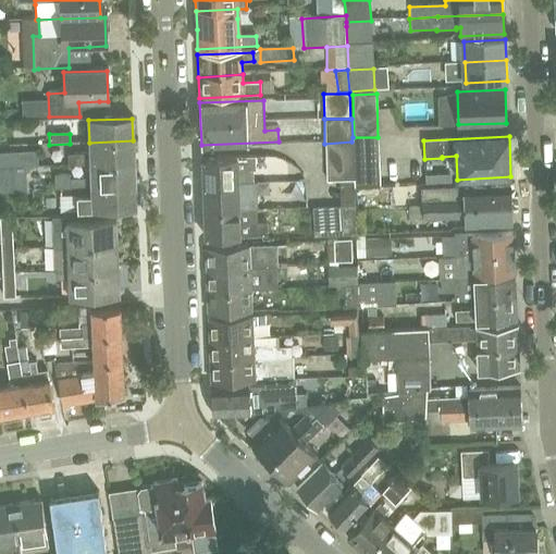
[(353,137),(351,142),(351,155),(353,164),(379,164),(378,137),(354,137),(353,137)]
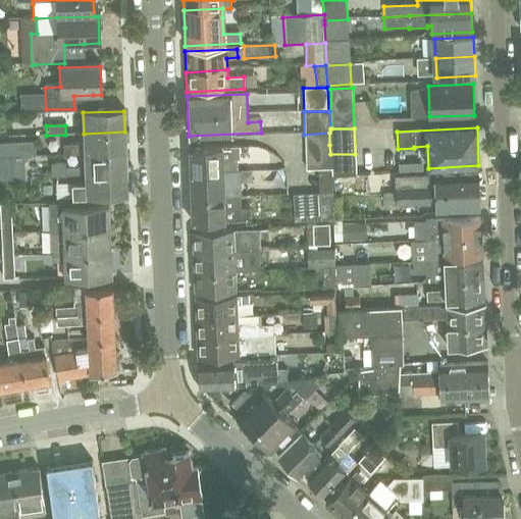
[(125,153),(124,132),(84,134),(84,145),(63,146),(63,155),(85,155),(125,153)]
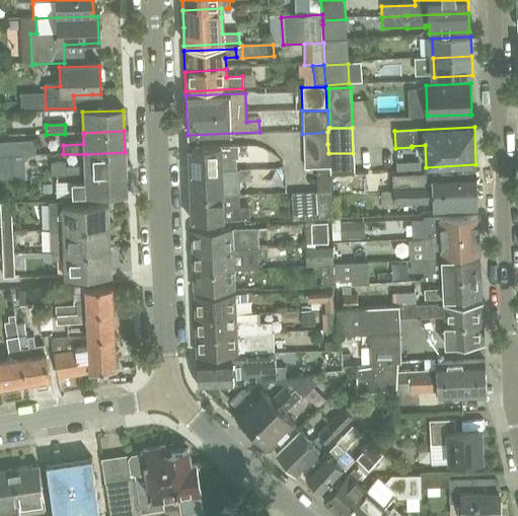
[(327,144),(327,132),(302,134),(303,145),(327,144)]
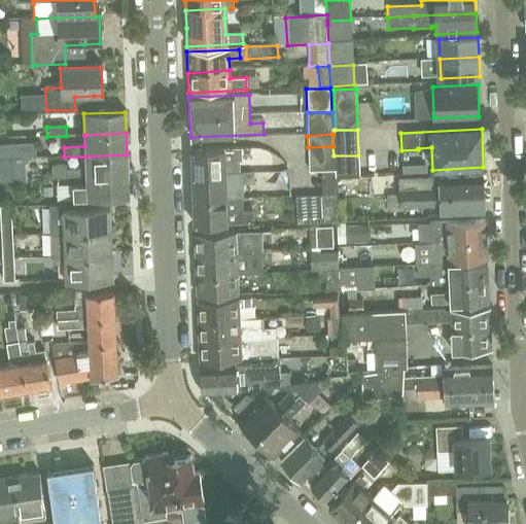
[(0,159),(24,159),(35,159),(35,144),(0,145),(0,159)]
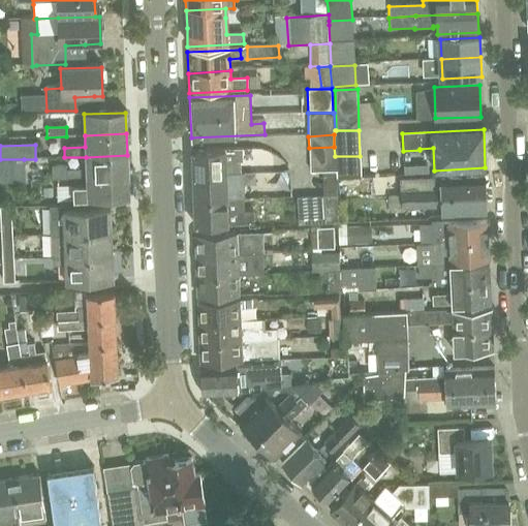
[(335,156),(334,147),(309,148),(309,160),(335,159),(335,156)]
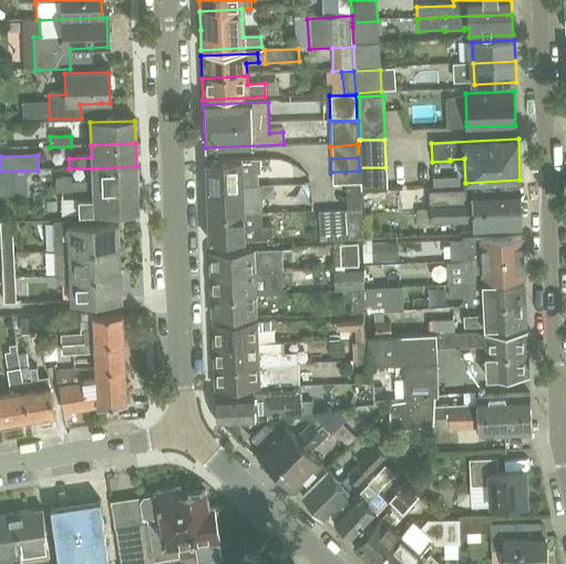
[(258,160),(205,162),(206,190),(243,188),(243,175),(259,174),(258,160)]
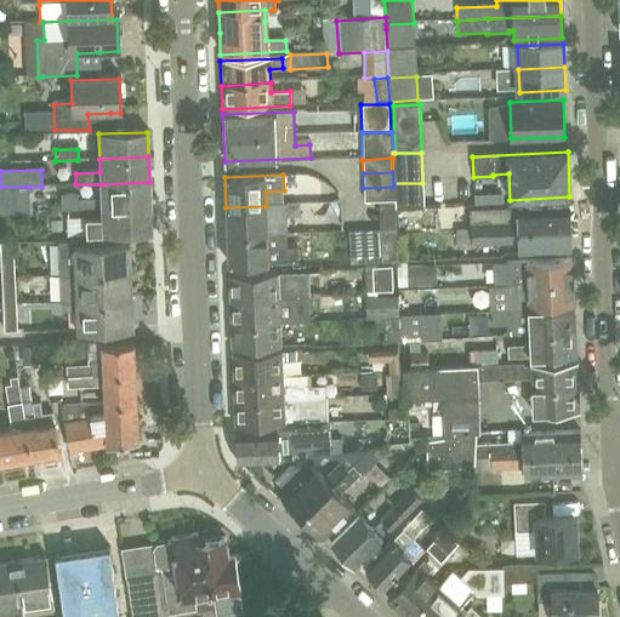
[(151,207),(149,182),(101,184),(102,209),(151,207)]
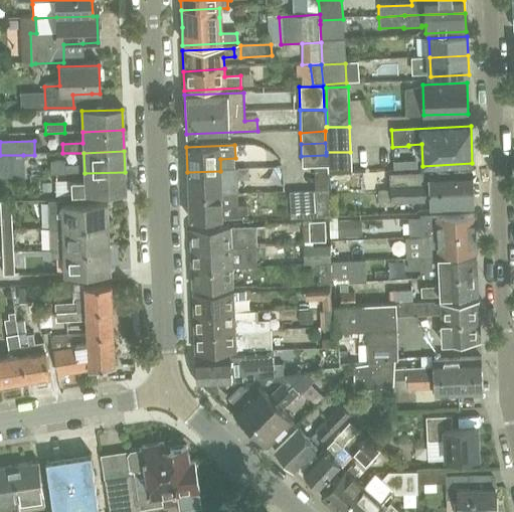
[(350,152),(326,152),(326,155),(326,167),(327,175),(351,173),(350,152)]
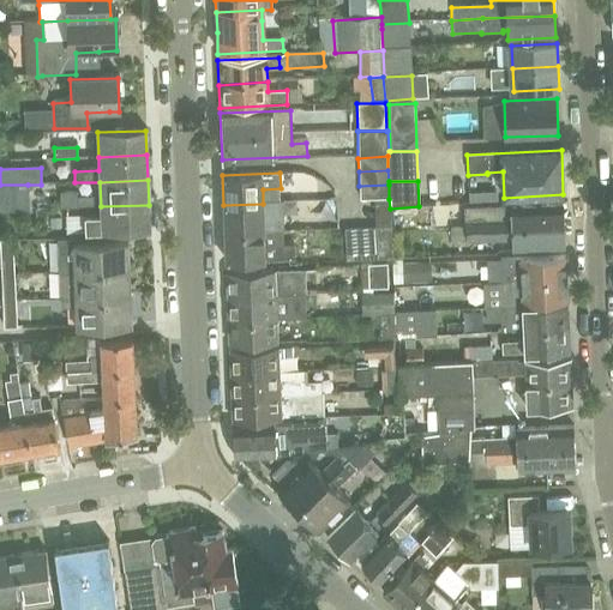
[(28,185),(0,185),(0,213),(29,212),(28,185)]
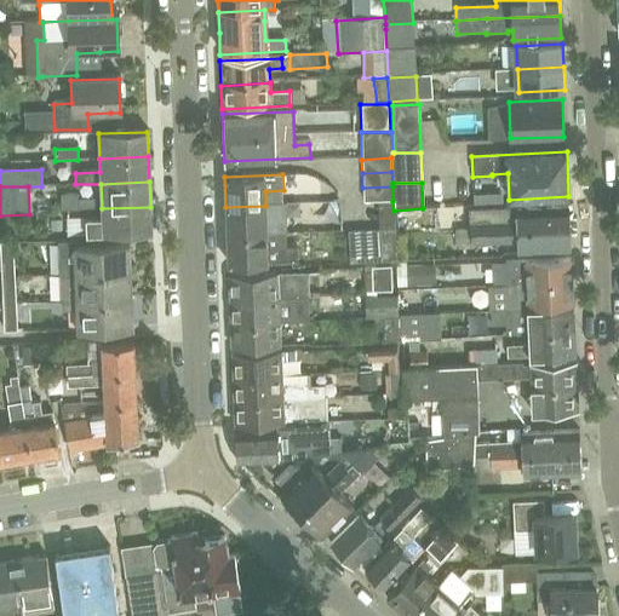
[(393,201),(393,186),(362,188),(364,203),(393,201)]
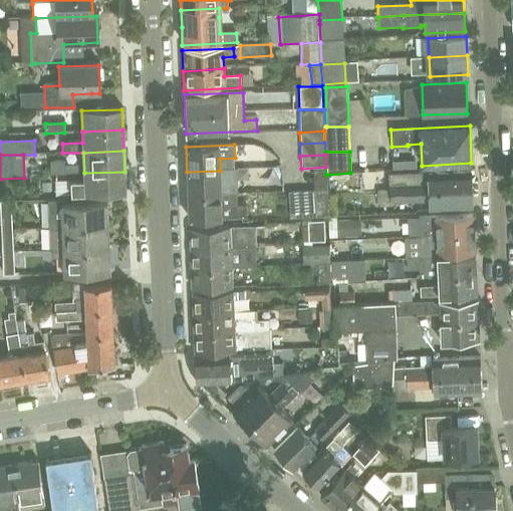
[(236,170),(220,171),(187,172),(188,196),(221,195),(221,184),(236,183),(236,170)]
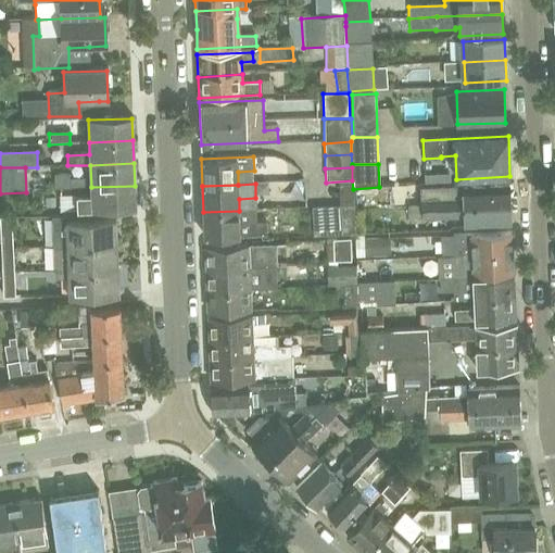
[(76,212),(136,210),(135,186),(91,187),(91,195),(75,196),(76,212)]
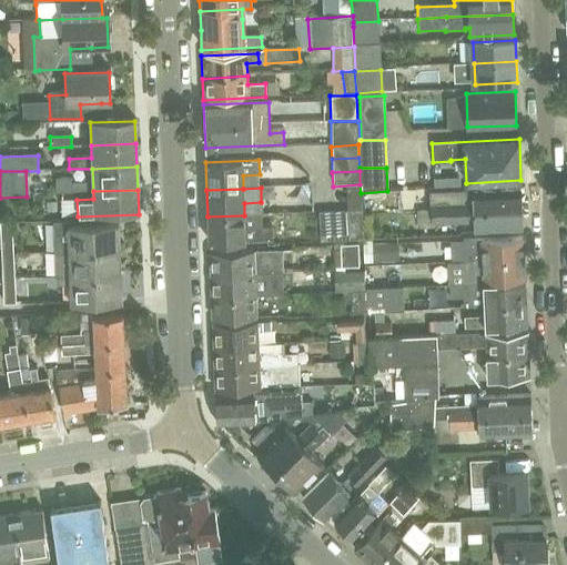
[(417,217),(520,211),(519,191),(474,193),(474,202),(451,203),(449,193),(429,194),(429,197),(416,198),(417,217)]
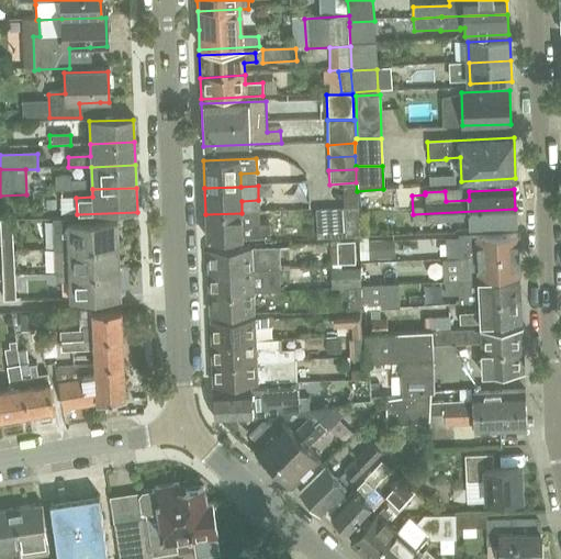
[(358,209),(344,210),(345,239),(359,239),(358,209)]
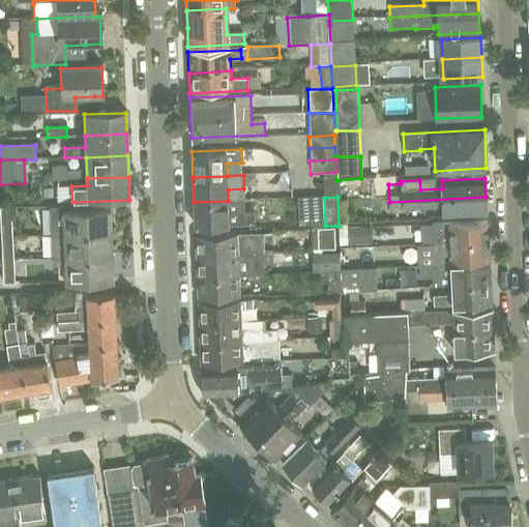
[(487,214),(486,197),(389,202),(389,213),(402,212),(402,210),(443,208),(443,216),(487,214)]
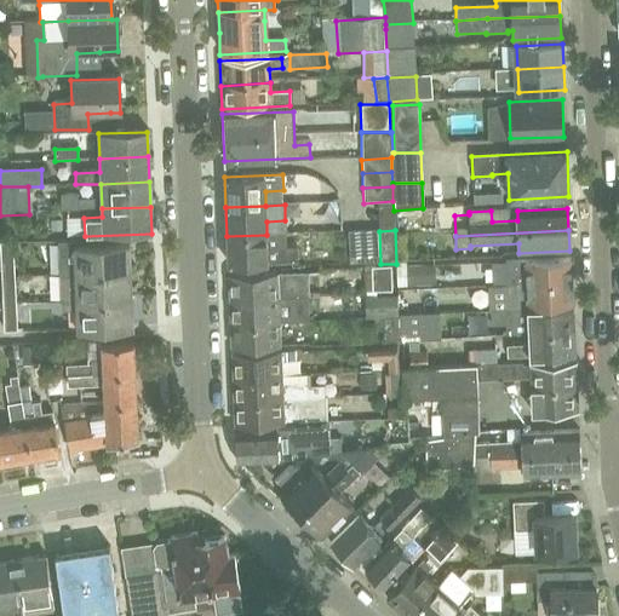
[(366,265),(380,264),(379,231),(364,232),(366,265)]
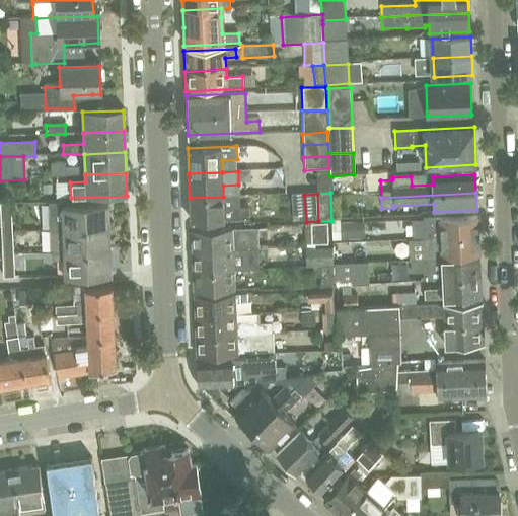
[(306,222),(304,195),(291,196),(292,223),(306,222)]
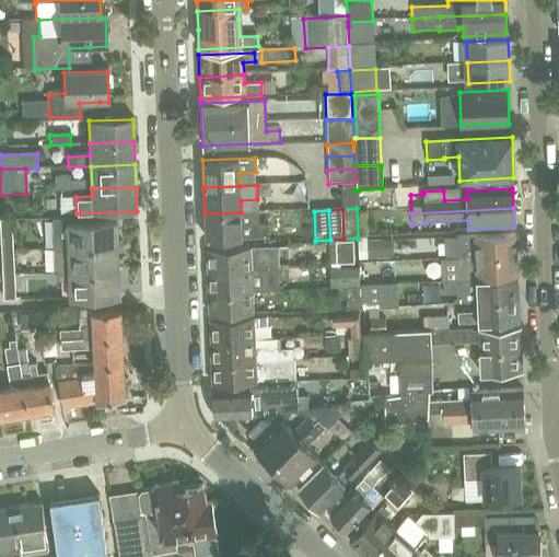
[(241,212),(205,213),(206,242),(269,239),(268,224),(258,224),(258,212),(241,212)]
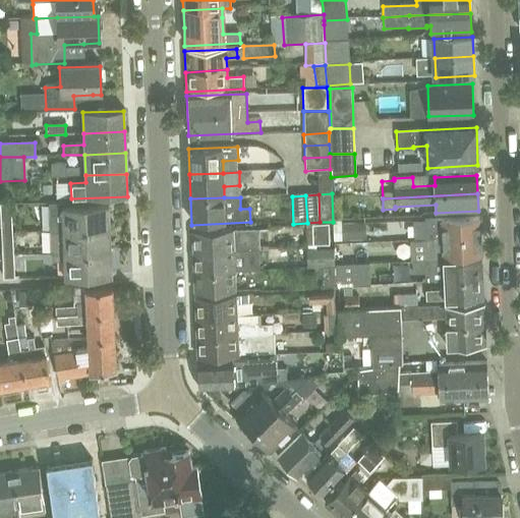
[(0,228),(1,228),(1,232),(11,232),(10,205),(0,205),(0,228)]
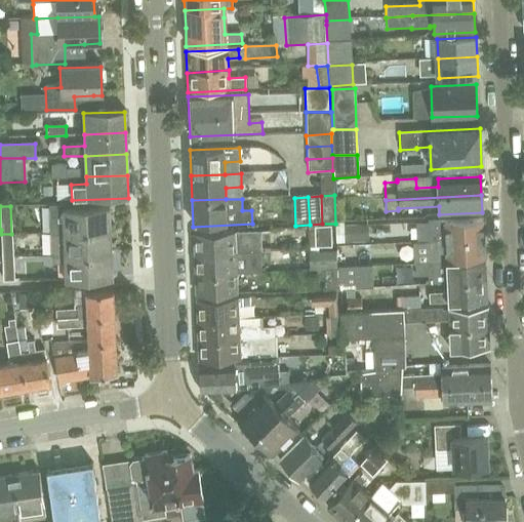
[(50,234),(110,231),(109,207),(49,210),(50,234)]
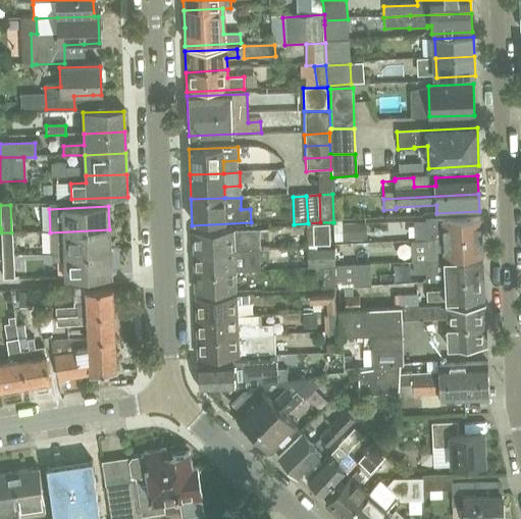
[(427,241),(443,240),(481,238),(480,219),(426,221),(426,235),(427,241)]
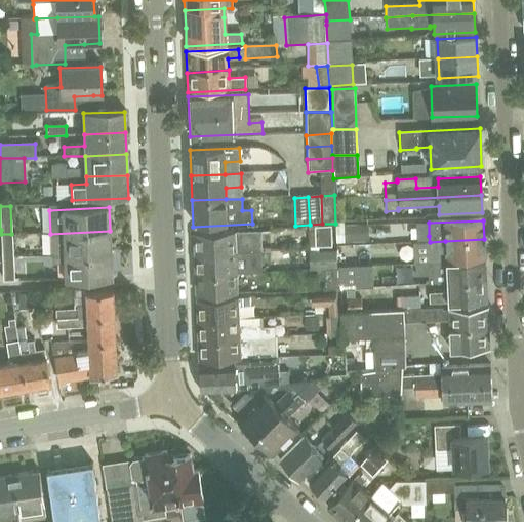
[(367,226),(335,227),(336,244),(368,243),(367,226)]
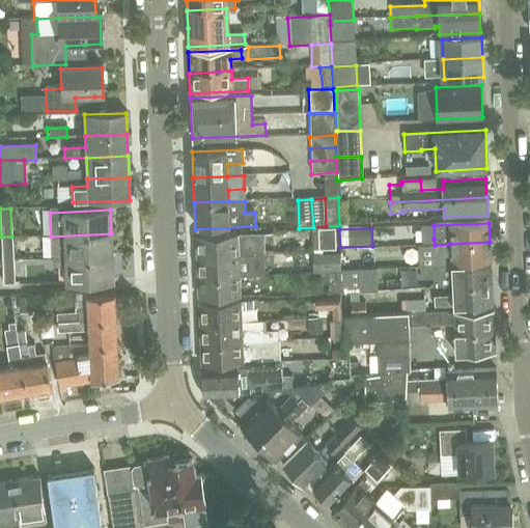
[(335,229),(317,230),(318,251),(335,251),(335,229)]
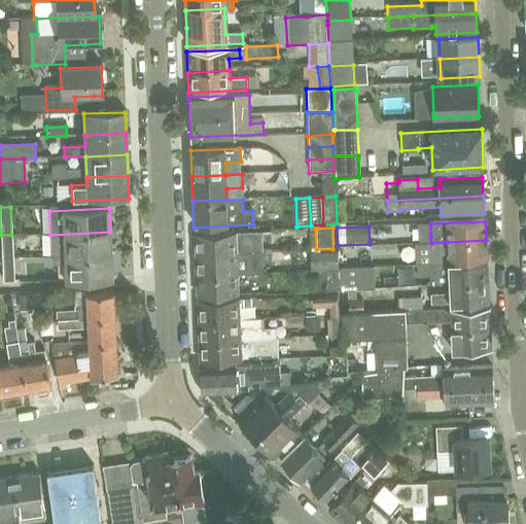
[(111,256),(110,232),(50,235),(51,258),(111,256)]
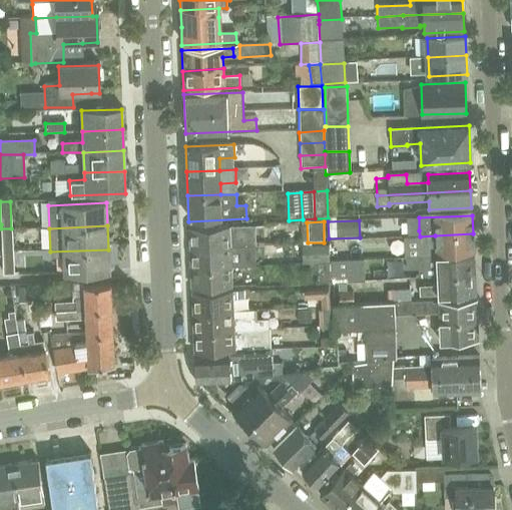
[(229,227),(188,229),(189,250),(230,248),(252,247),(265,246),(265,225),(229,227)]
